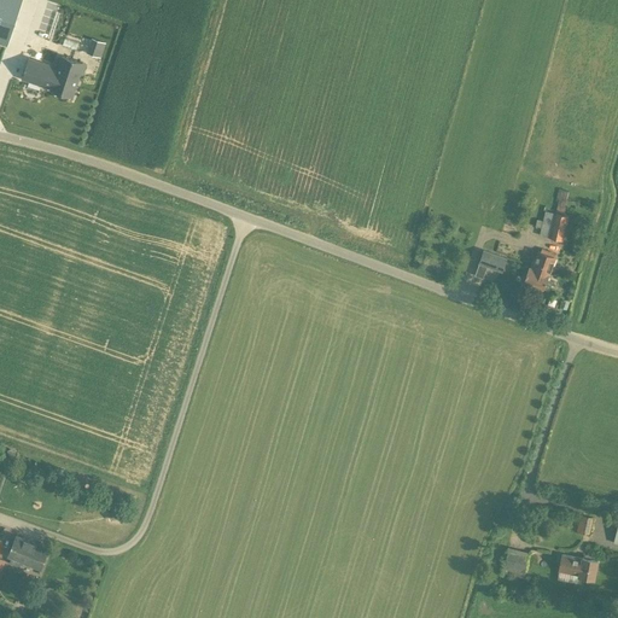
[(0,0),(0,41),(7,44),(21,0),(0,0)]
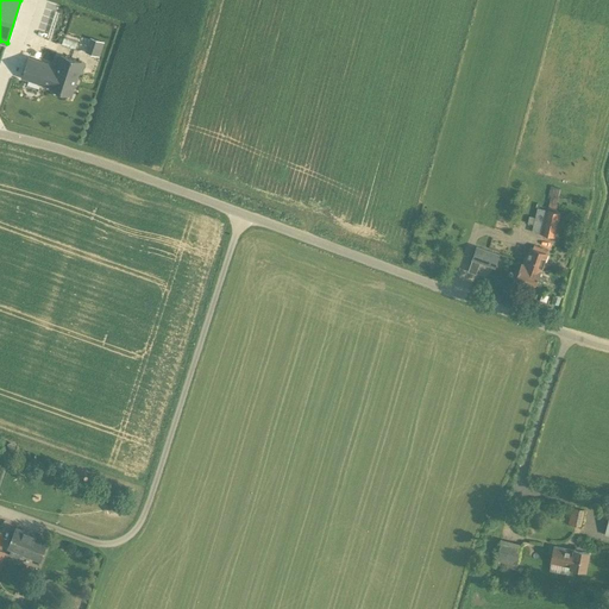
[(88,36),(83,51),(99,56),(104,41),(88,36)]
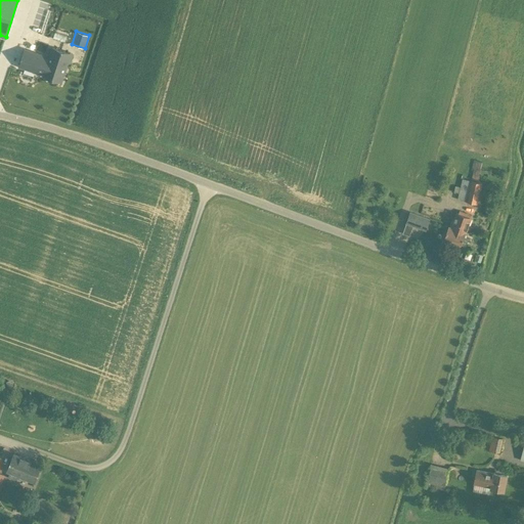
[(63,42),(66,36),(54,33),(52,39),(63,42)]
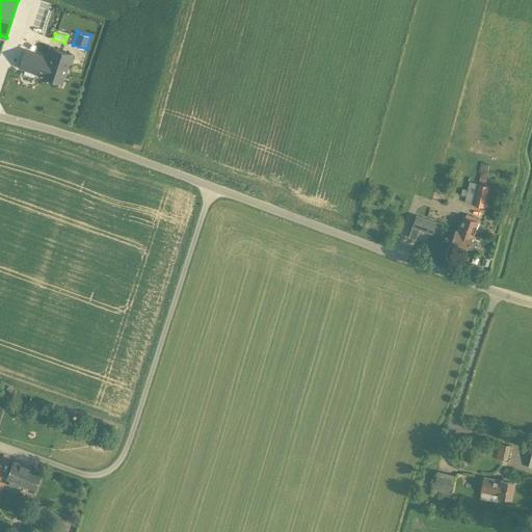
[(44,76),(44,77),(61,82),(69,61),(71,62),(74,54),(71,54),(72,53),(53,48),(50,58),(45,76),(44,76)]
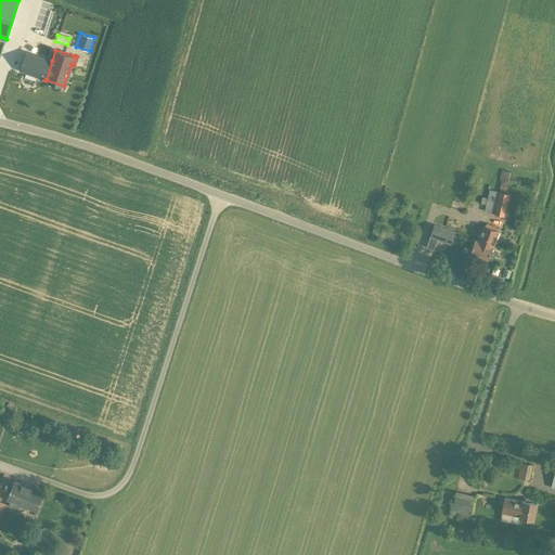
[(26,52),(21,71),(47,79),(52,61),(26,52)]
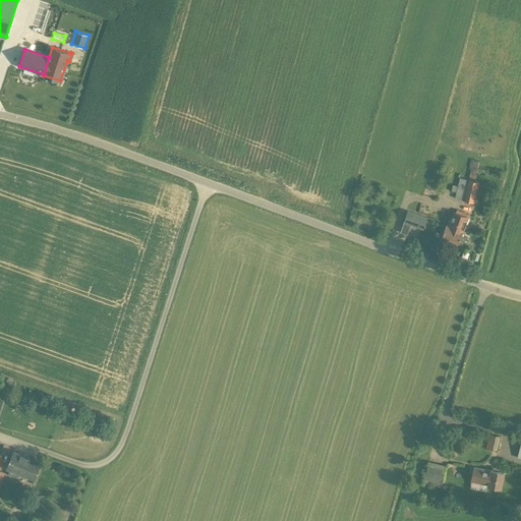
[(474,203),(479,182),(475,181),(479,161),(471,159),(469,168),(471,168),(468,179),(460,177),(458,186),(453,185),(452,190),(457,191),(455,198),(474,203)]
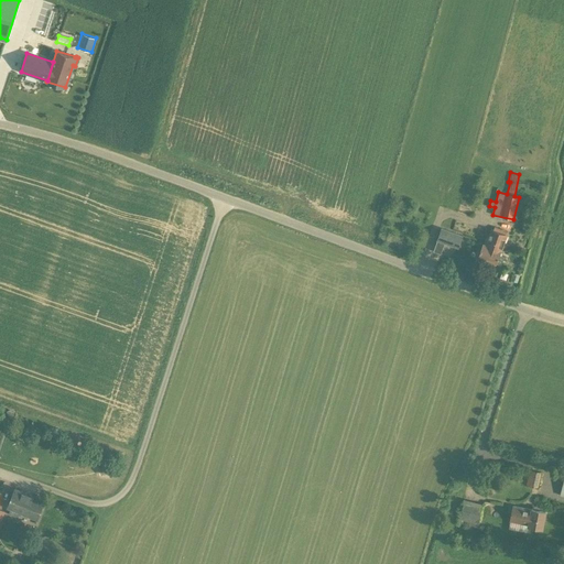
[(485,240),(502,247),(508,232),(491,227),(488,236),(487,235),(485,240)]
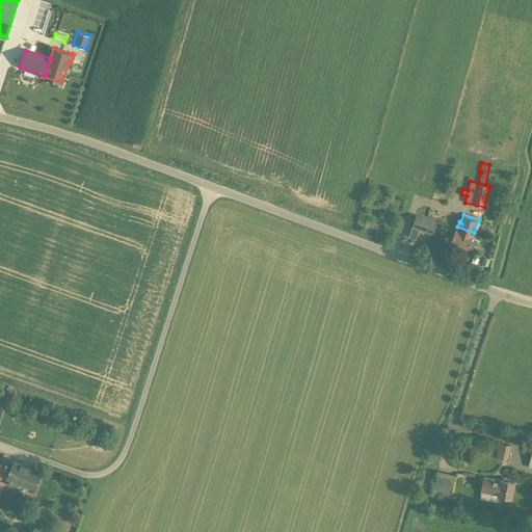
[(411,227),(432,234),(437,222),(417,215),(411,227)]
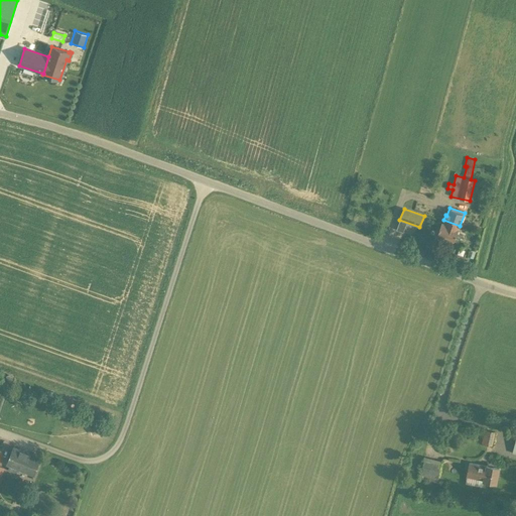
[(436,234),(455,240),(460,226),(443,220),(443,222),(441,221),(436,234)]
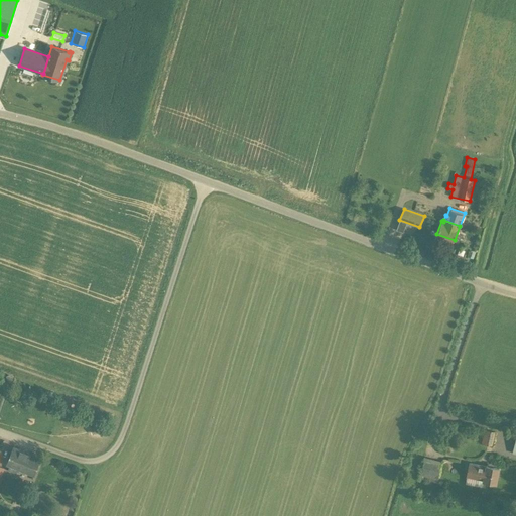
[(473,259),(476,251),(470,249),(467,256),(473,259)]
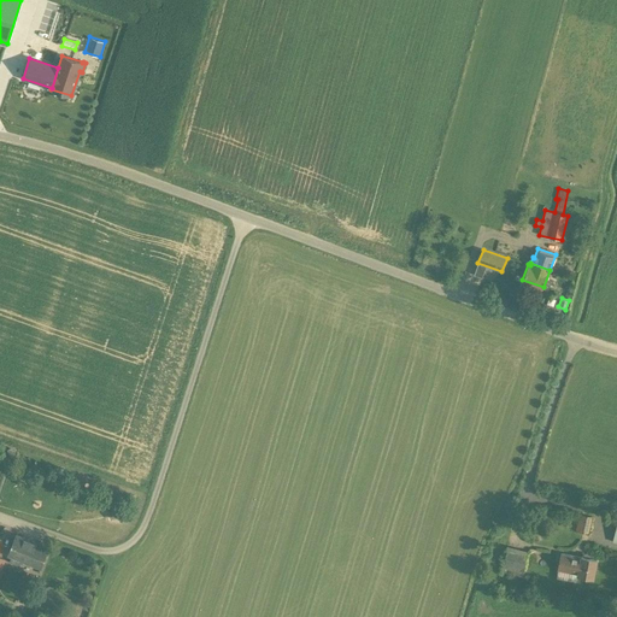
[(540,310),(553,315),(556,307),(542,303),(540,310)]
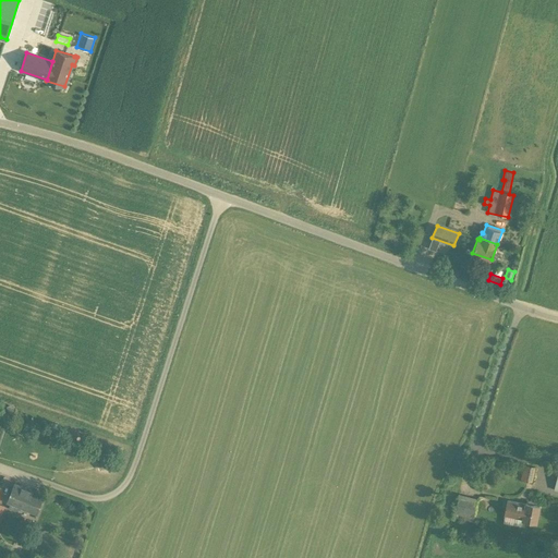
[(99,471),(111,469),(110,460),(98,462),(99,471)]
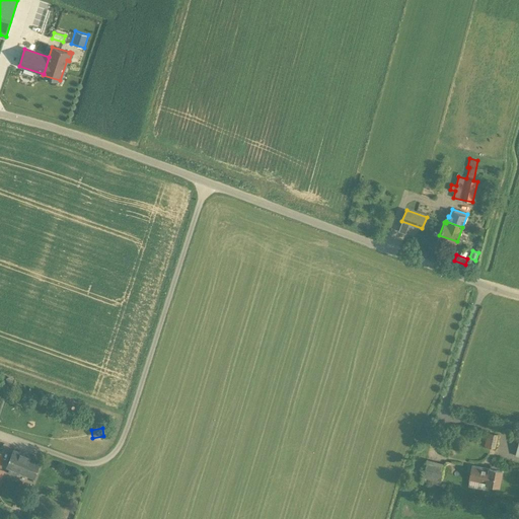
[(488,432),(485,446),(495,449),(498,435),(488,432)]
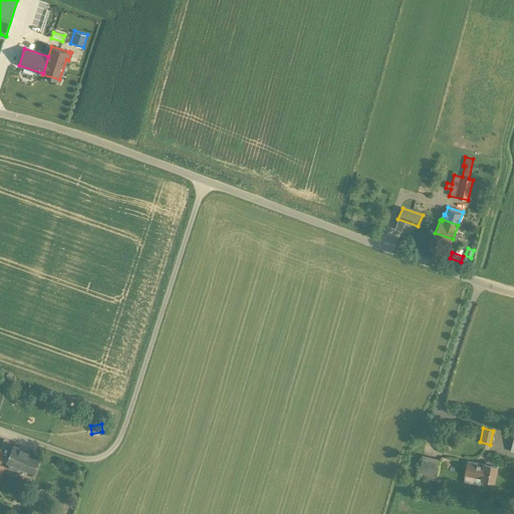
[(33,473),(40,456),(14,444),(6,462),(33,473)]
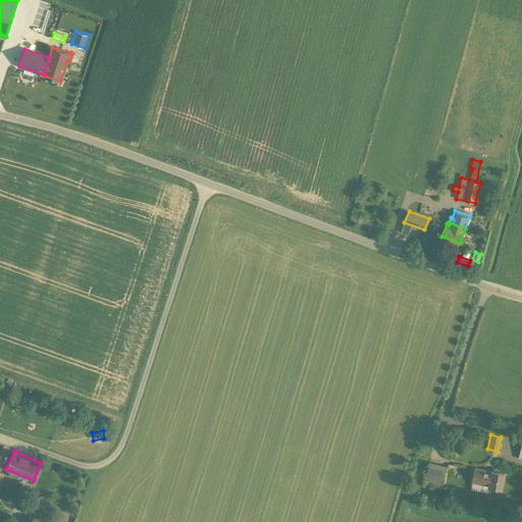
[(424,484),(444,488),(445,481),(444,481),(448,467),(430,462),(426,477),(424,484)]
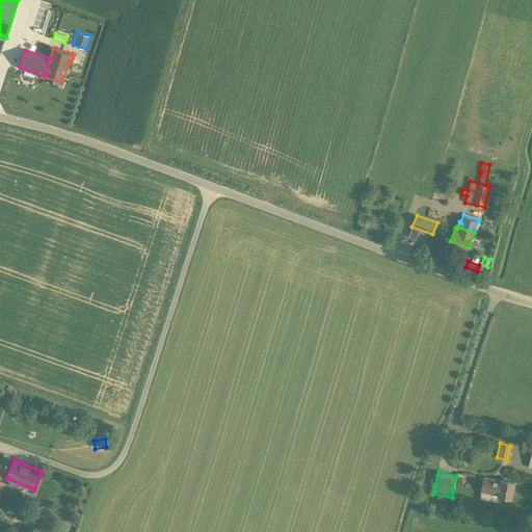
[(501,479),(501,480),(483,477),(481,490),(498,494),(498,495),(511,498),(514,482),(501,479)]
